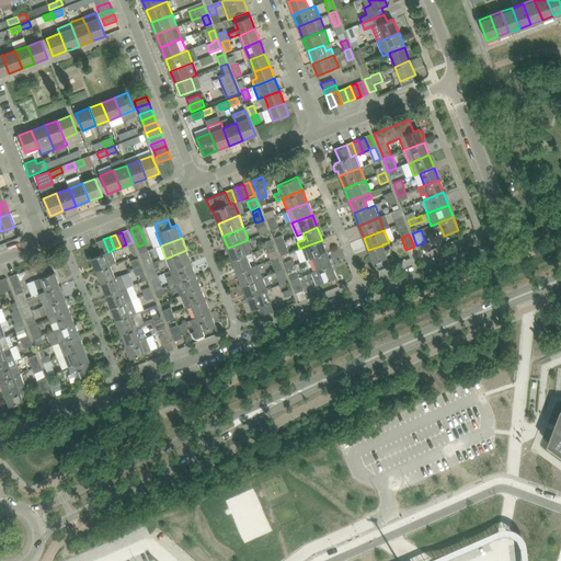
[(116,263),(112,250),(109,252),(103,239),(98,241),(102,253),(91,258),(96,271),(111,265),(116,263)]
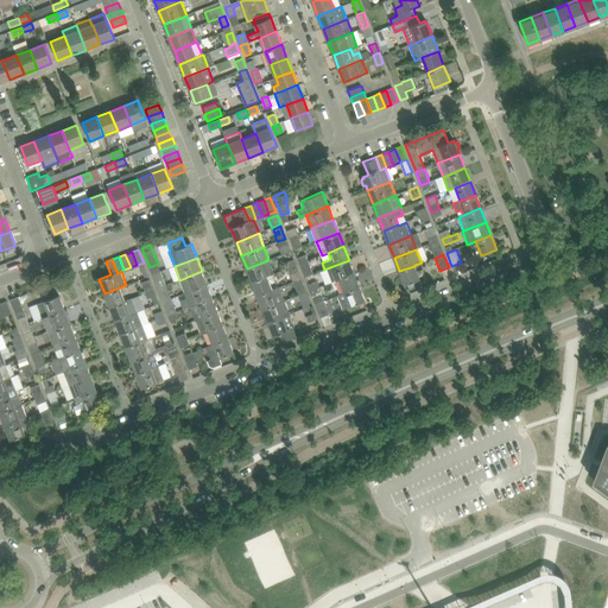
[(274,274),(268,260),(247,268),(252,283),(267,277),(274,274)]
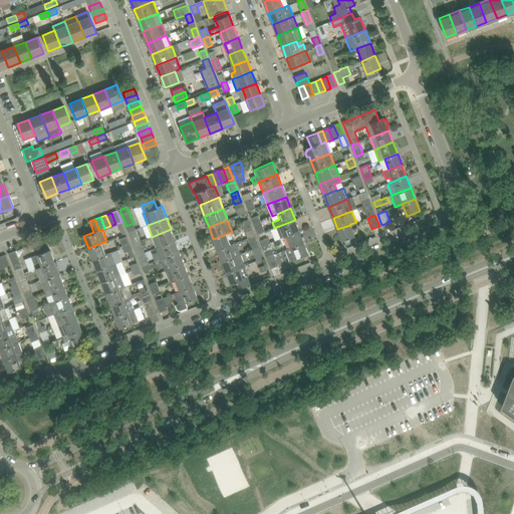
[(265,232),(262,225),(260,220),(253,223),(258,234),(265,232)]
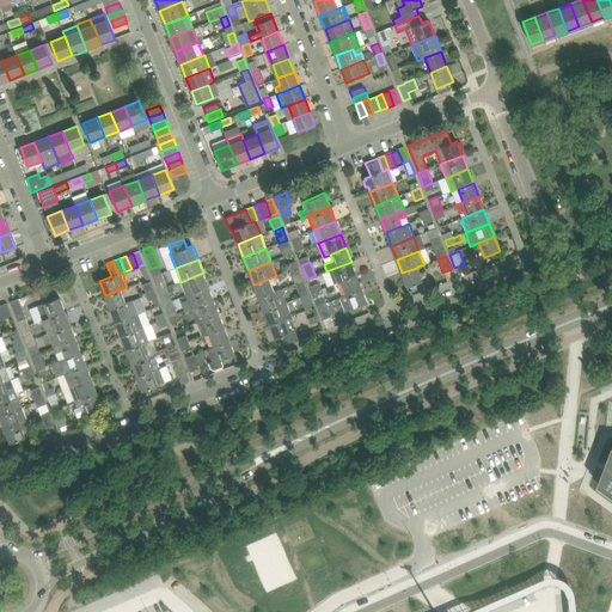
[(356,275),(352,262),(329,270),(334,282),(334,283),(342,281),(356,275)]
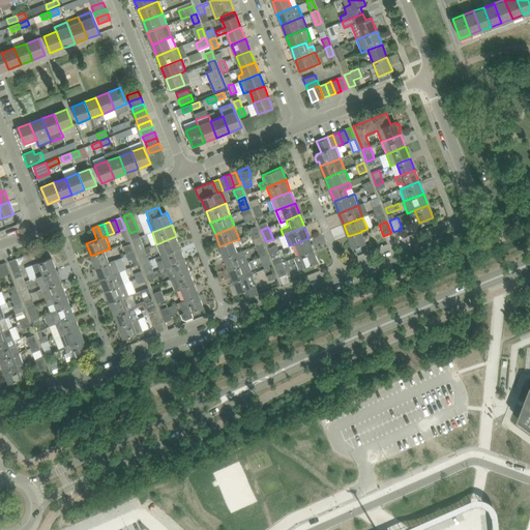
[(365,243),(361,232),(348,236),(353,248),(365,243)]
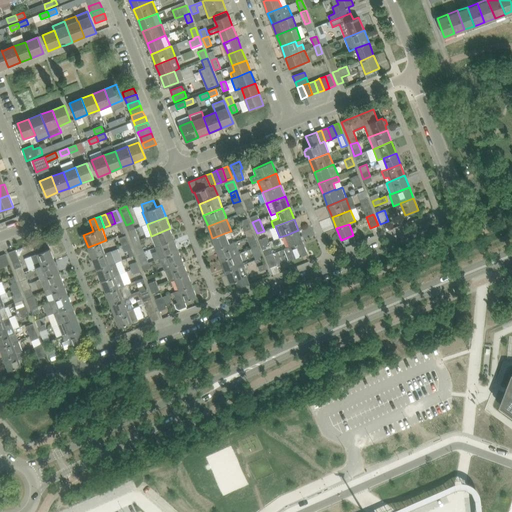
[(174,240),(170,228),(151,236),(156,247),(174,240)]
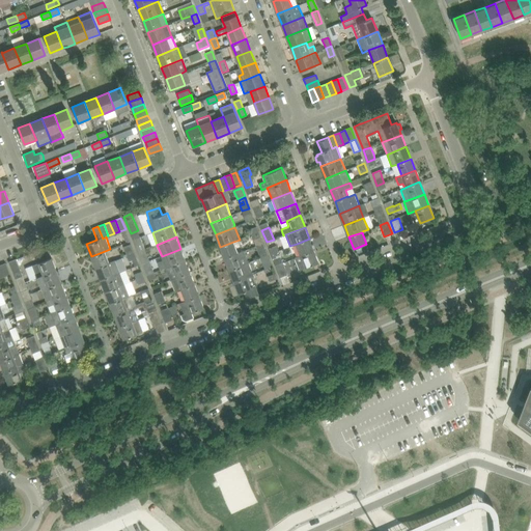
[(145,249),(143,244),(140,238),(133,241),(138,252),(145,249)]
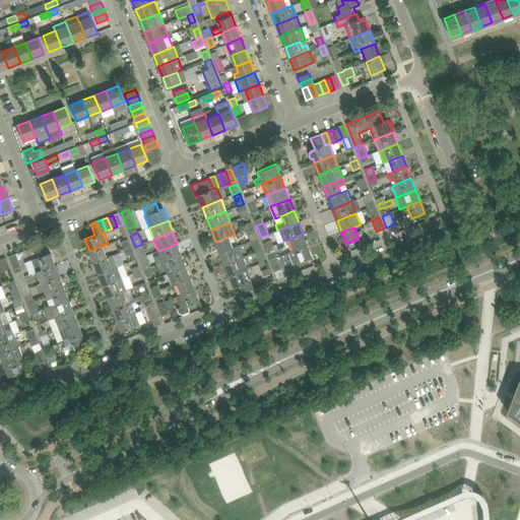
[(308,245),(303,234),(290,239),(295,250),(308,245)]
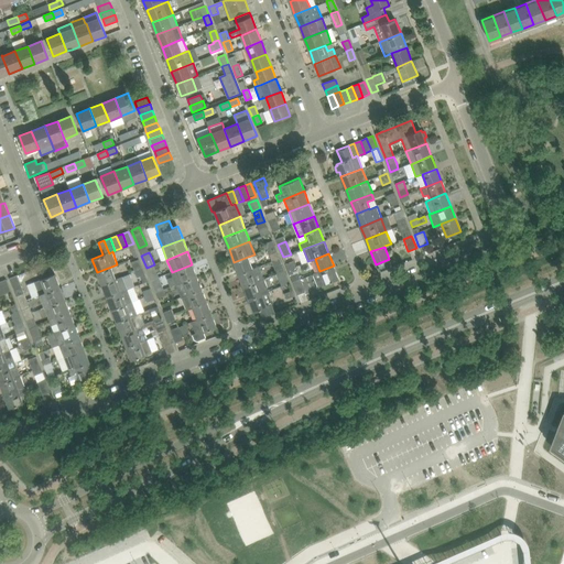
[(252,269),(248,257),(234,262),(238,274),(252,269)]
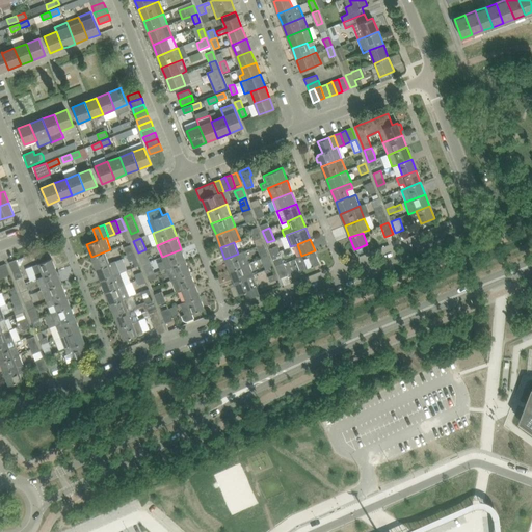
[(268,256),(266,250),(264,243),(257,246),(259,254),(261,259),(268,256)]
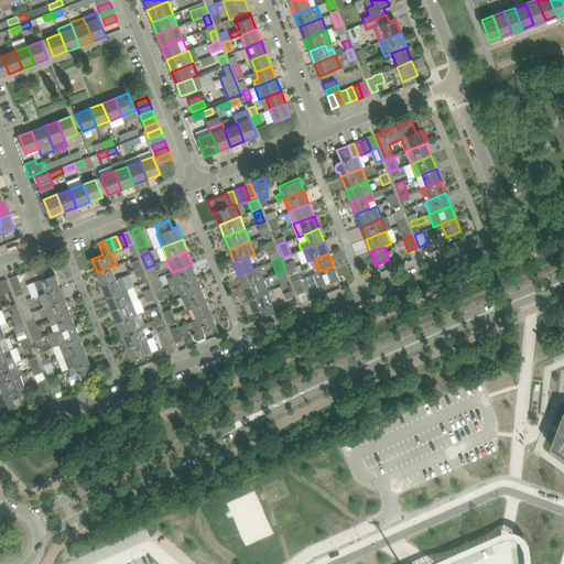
[(143,269),(141,263),(139,259),(131,262),(136,272),(143,269)]
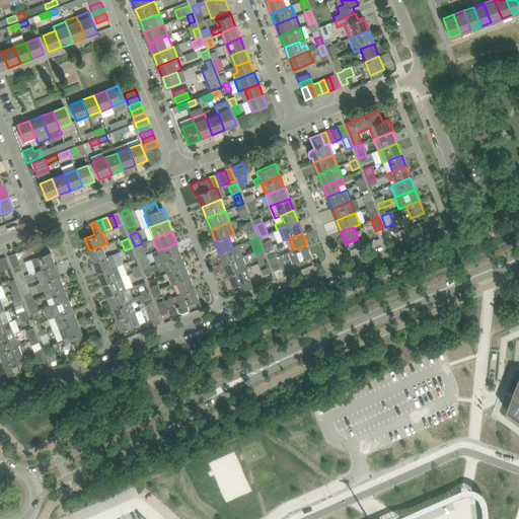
[(146,254),(143,248),(142,243),(135,246),(139,257),(146,254)]
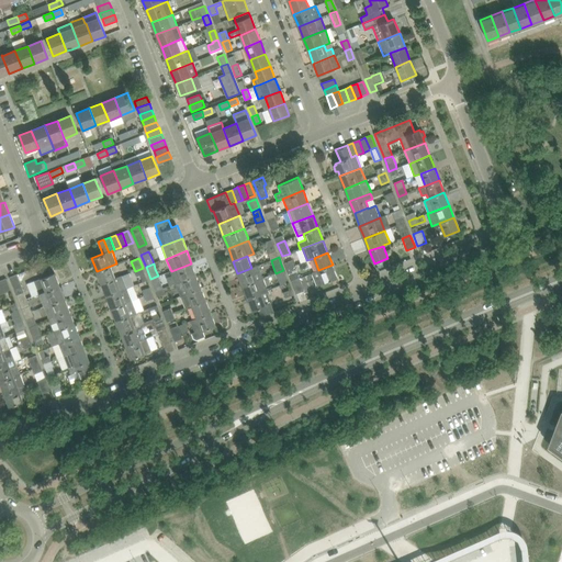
[(197,276),(191,263),(171,271),(176,283),(197,276)]
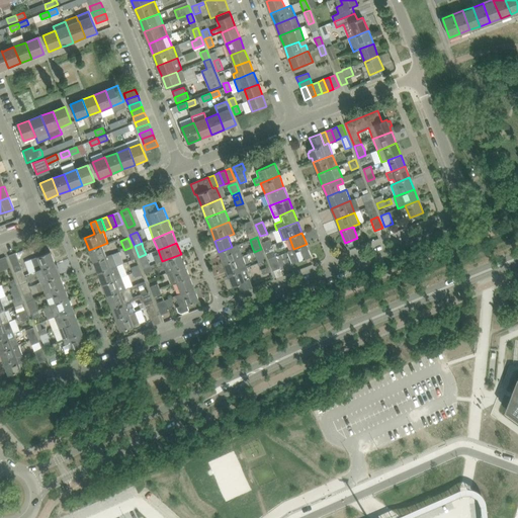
[(307,244),(293,249),(287,252),(292,263),(311,256),(307,244)]
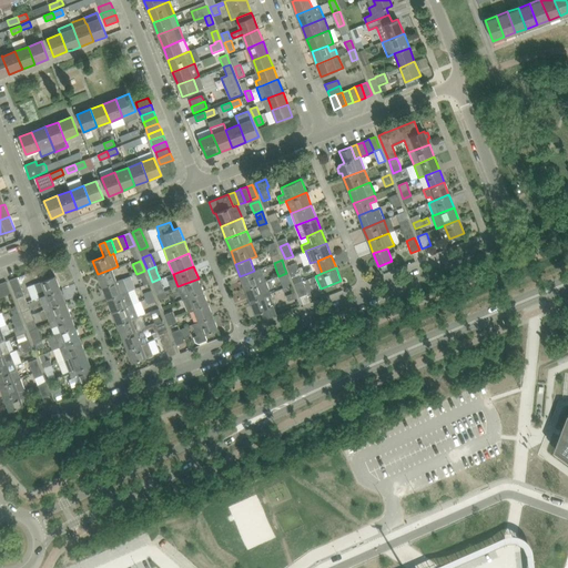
[(117,282),(112,269),(98,274),(103,287),(117,282)]
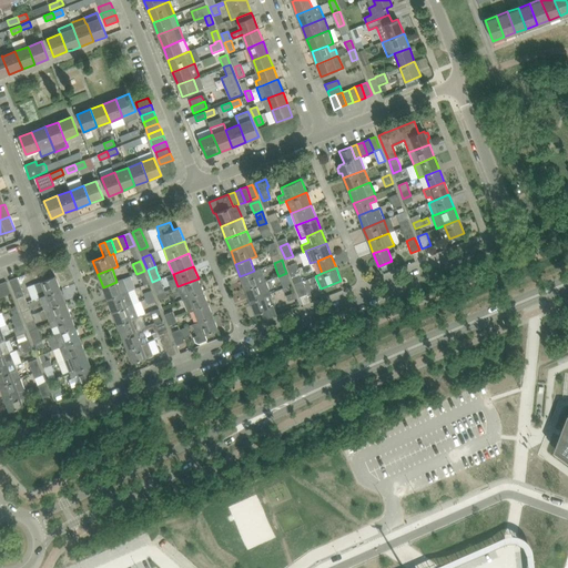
[(257,277),(263,275),(261,269),(254,271),(240,276),(245,290),(260,283),(257,277)]
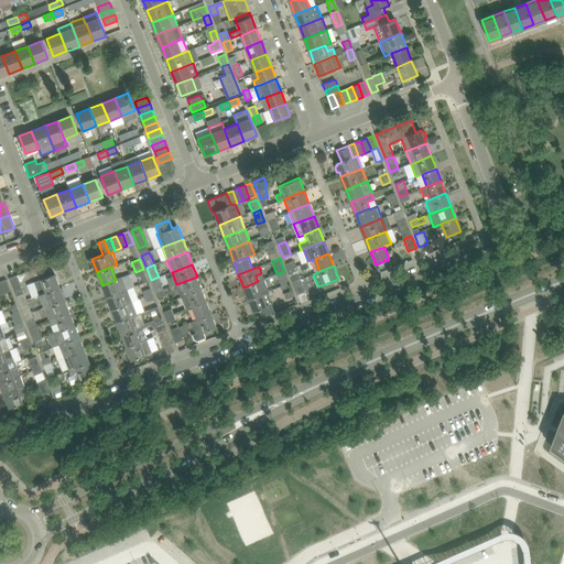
[(34,282),(39,292),(40,295),(61,286),(55,273),(34,282)]
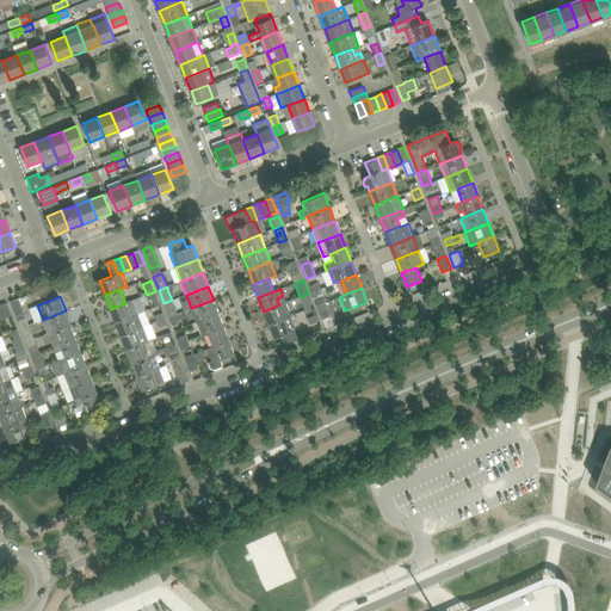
[(26,318),(19,297),(10,301),(18,320),(26,318)]
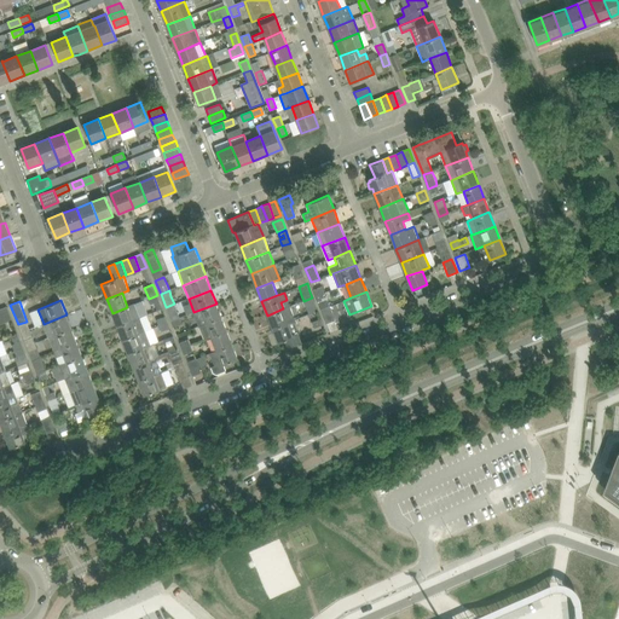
[(117,327),(140,318),(134,304),(127,307),(113,313),(117,327)]
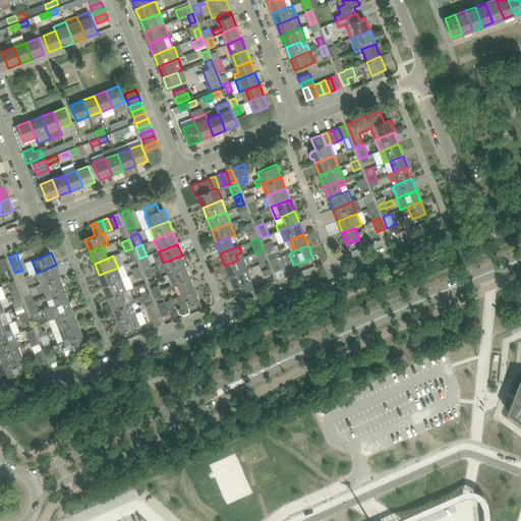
[(143,271),(152,268),(147,255),(139,258),(143,271)]
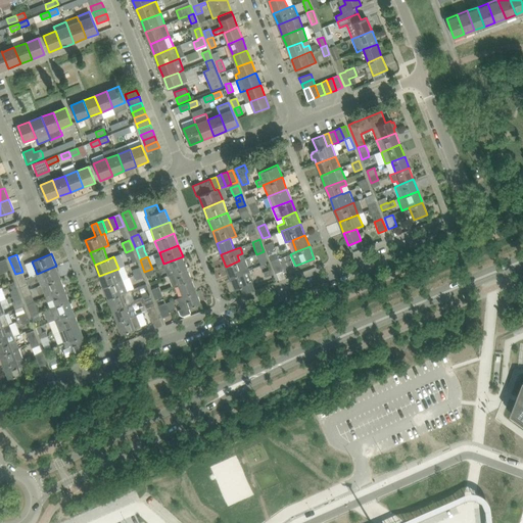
[(187,268),(183,256),(163,264),(169,276),(187,268)]
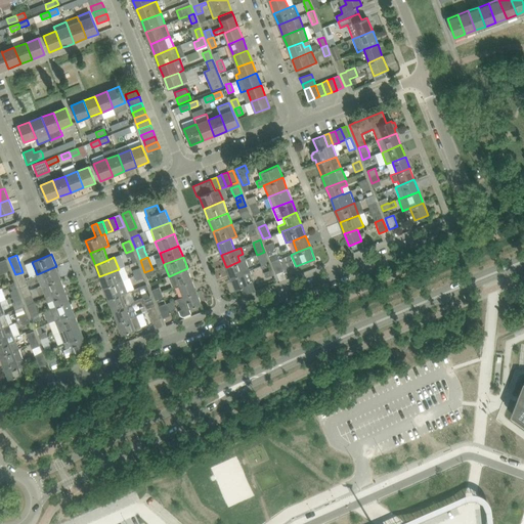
[(10,270),(6,259),(0,261),(4,273),(10,270)]
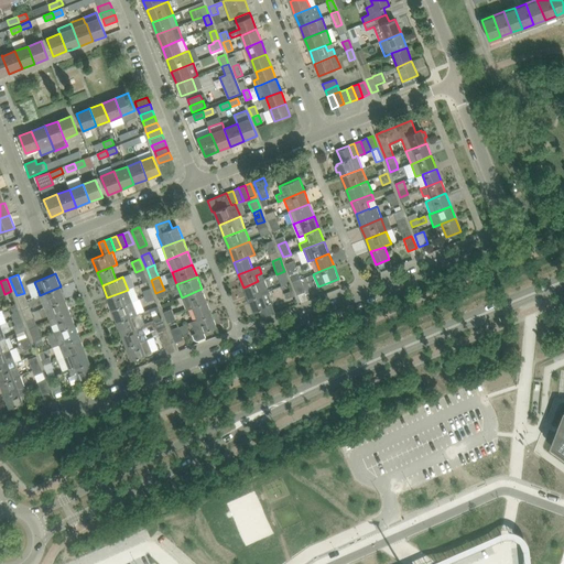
[(262,294),(269,292),(264,279),(258,281),(243,288),(248,300),(262,294)]
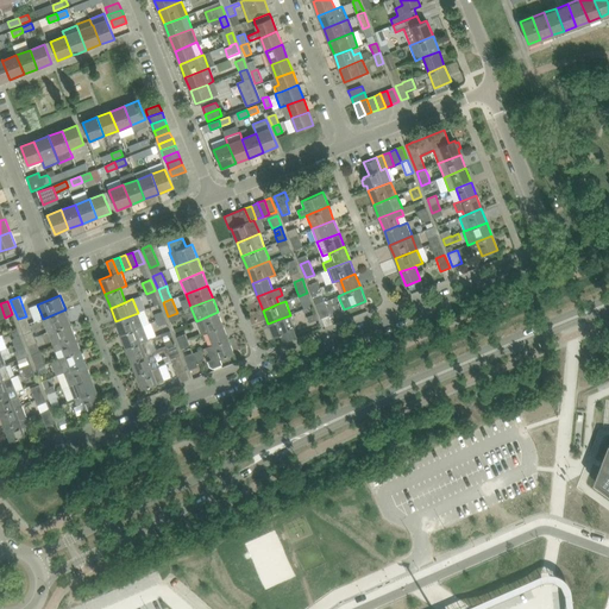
[(330,315),(327,309),(325,302),(316,305),(321,319),(330,315)]
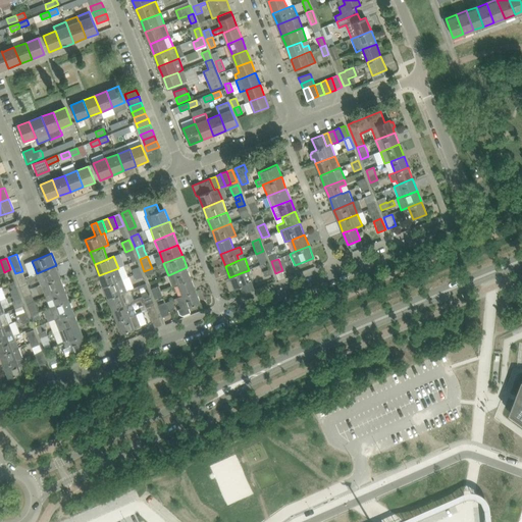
[(60,277),(56,265),(37,273),(42,284),(60,277)]
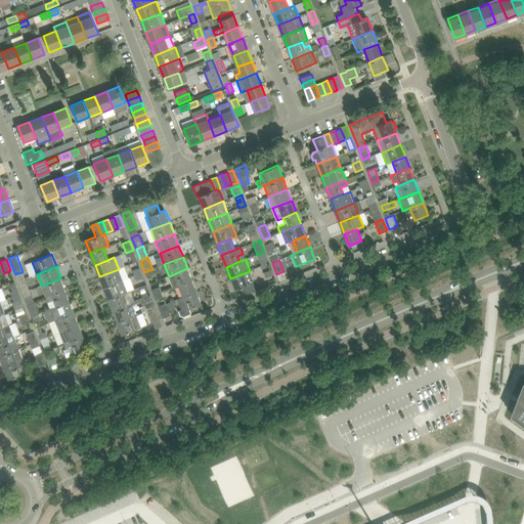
[(192,280),(187,268),(169,276),(173,288),(179,285),(179,286),(192,280)]
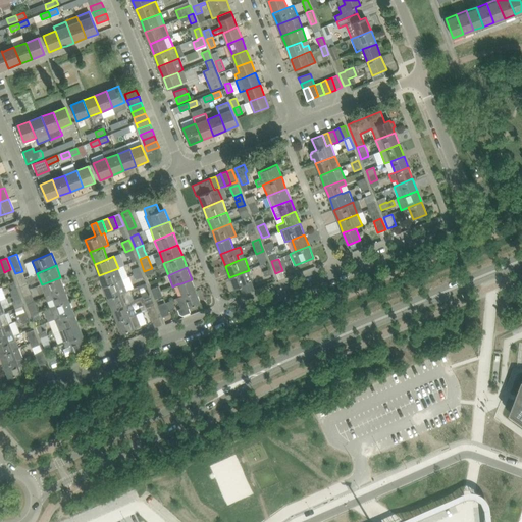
[(122,279),(118,268),(112,270),(99,275),(103,286),(122,279)]
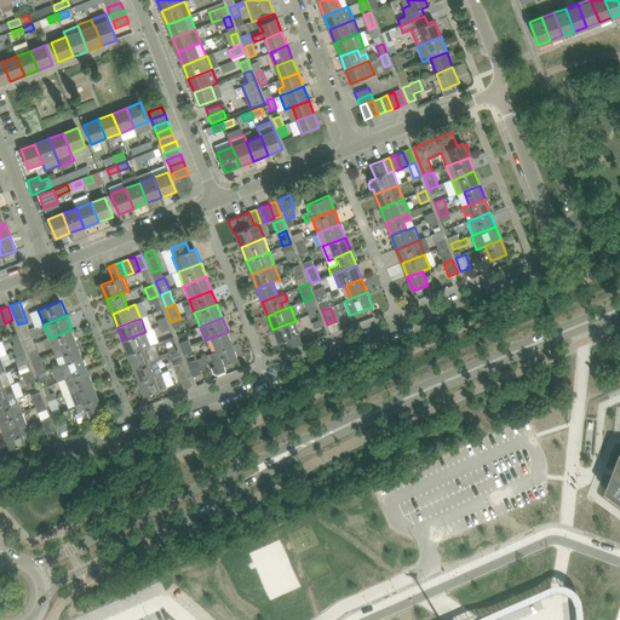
[(294,337),(288,323),(273,329),(279,343),(285,340),(287,348),(302,343),(298,336),(294,337)]
